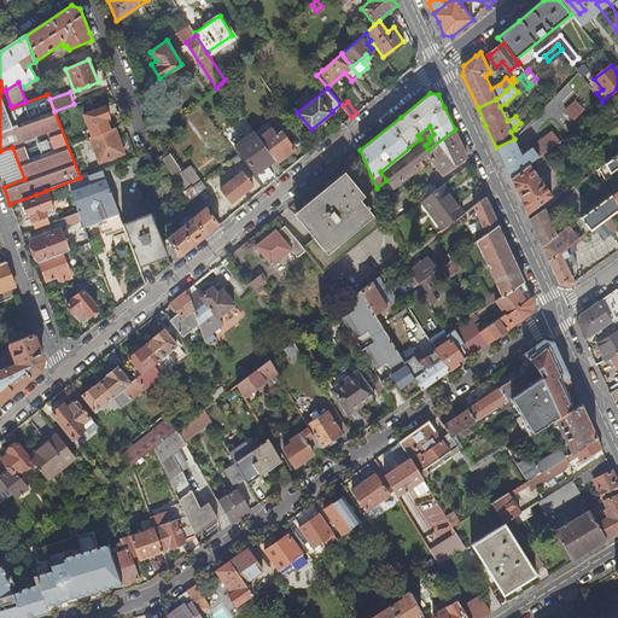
[(577,120),(584,109),(576,101),(571,108),(573,110),(570,115),(577,120)]
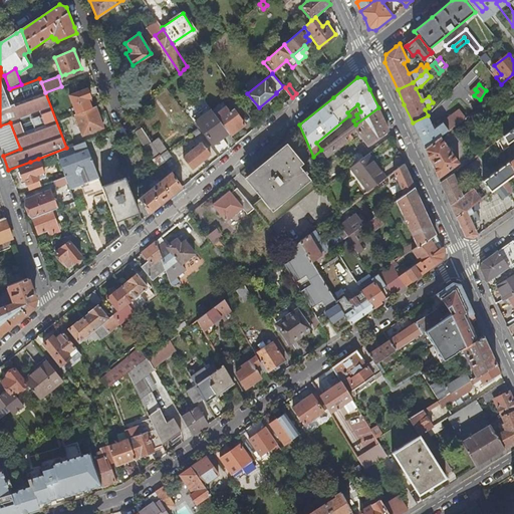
[(233,88),(246,106),(249,103),(236,85),(233,88)]
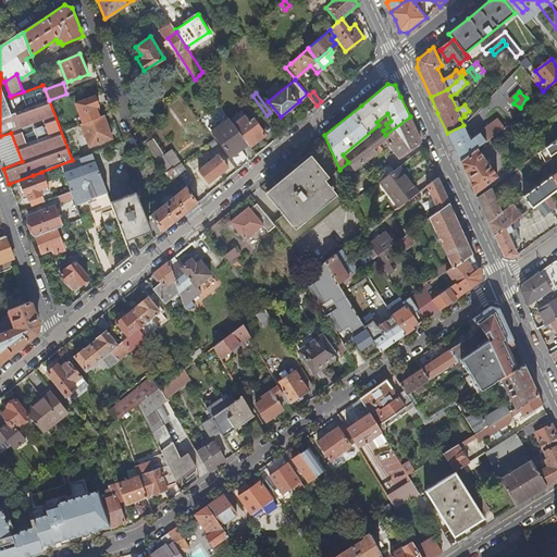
[(556,132),(556,103),(553,93),(547,97),(546,98),(551,106),(549,107),(553,111),(546,114),(556,132)]
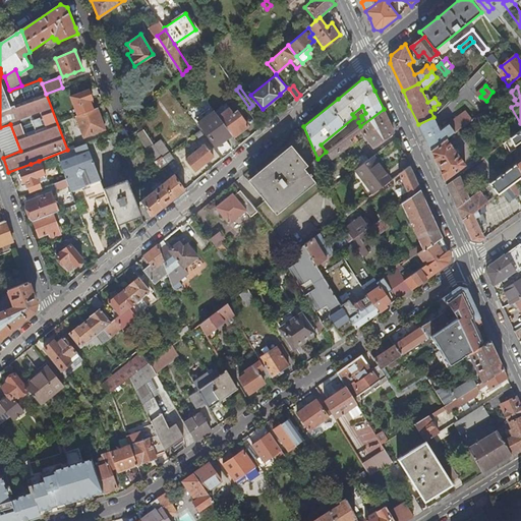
[(77,115),(93,109),(89,100),(92,99),(88,89),(70,96),(77,115)]
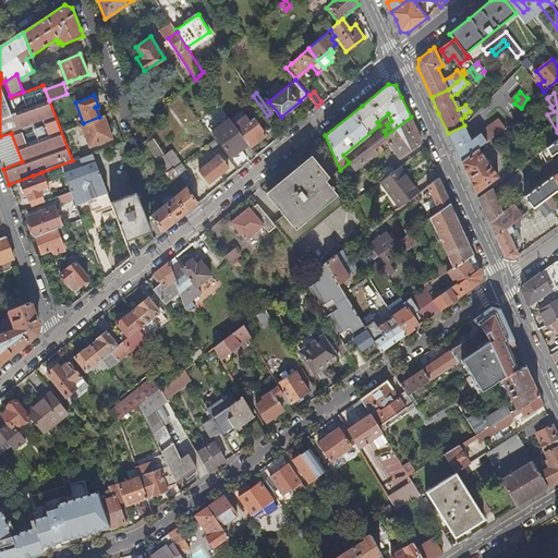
[(249,143),(251,146),(266,134),(254,118),(250,121),(242,111),(231,119),(249,143)]
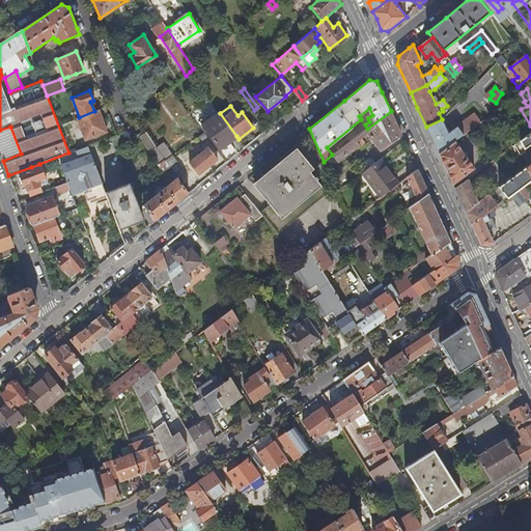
[(202,123),(219,112),(216,108),(199,120),(202,123)]
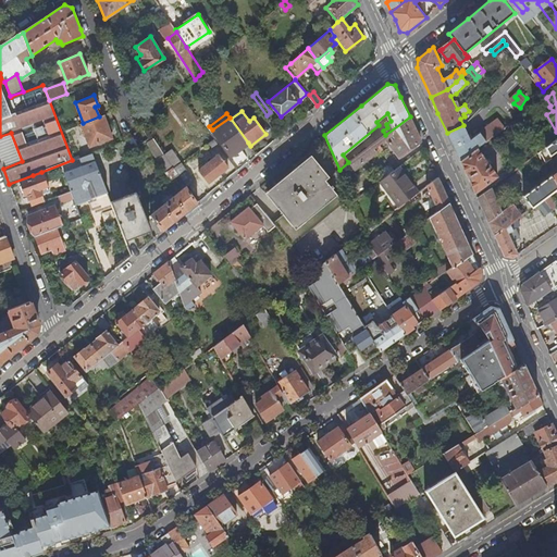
[(112,137),(103,114),(99,116),(83,123),(81,123),(89,146),(112,137)]
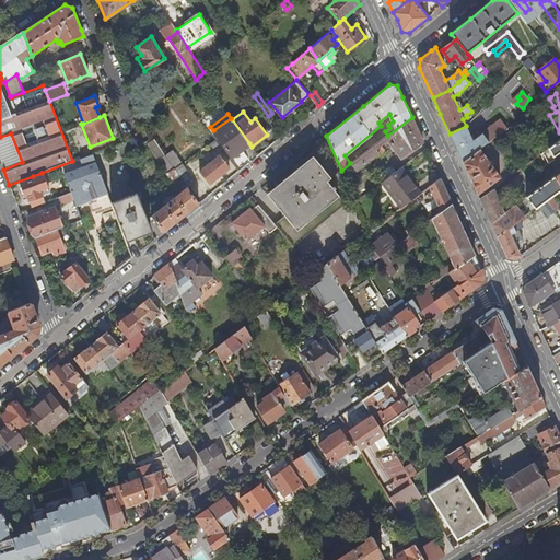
[(401,158),(423,141),(418,130),(412,117),(387,136),(352,163),(357,170),(381,152),(377,148),(388,139),(401,158)]
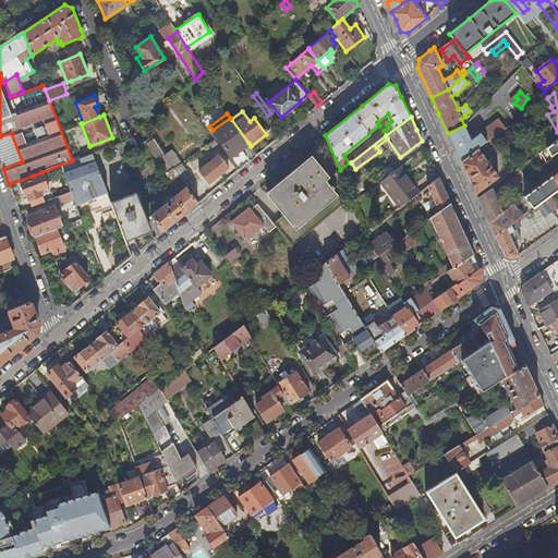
[(249,143),(231,119),(230,118),(213,130),(231,156),(249,143)]
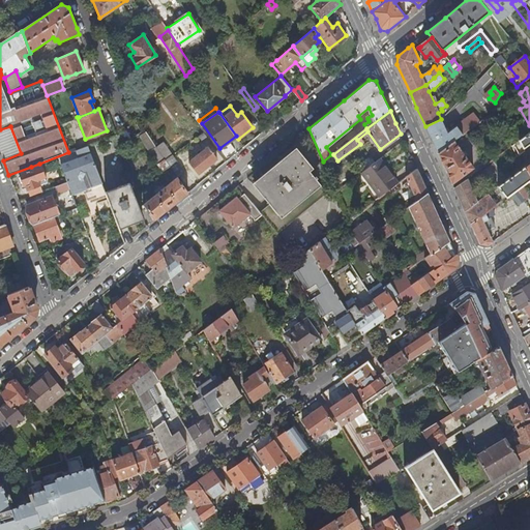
[(438,153),(454,142),(466,134),(474,127),(479,122),(473,114),(447,134),(441,119),(425,126),(430,136),(433,141),(438,153)]
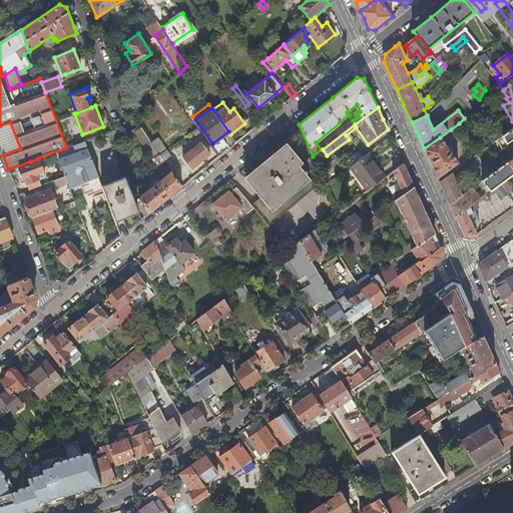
[(0,125),(0,147),(3,155),(20,148),(10,122),(0,125)]
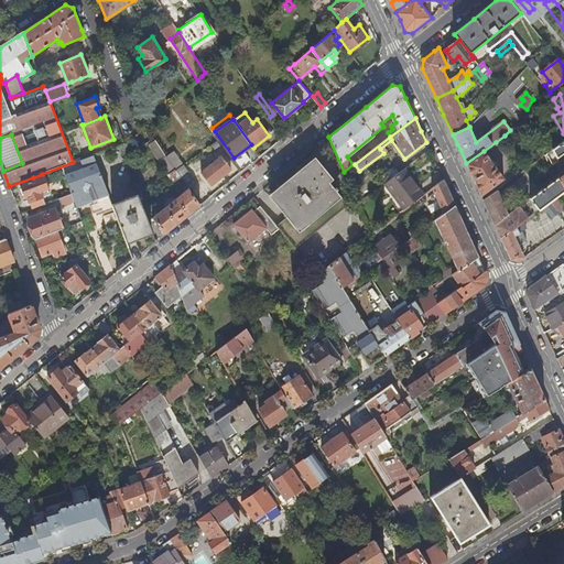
[(118,147),(122,159),(140,151),(133,136),(125,143),(118,147)]
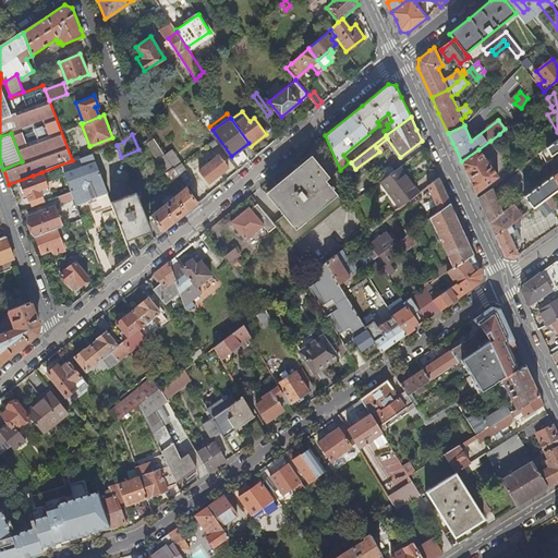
[(499,134),(490,141),(495,147),(504,141),(499,134)]
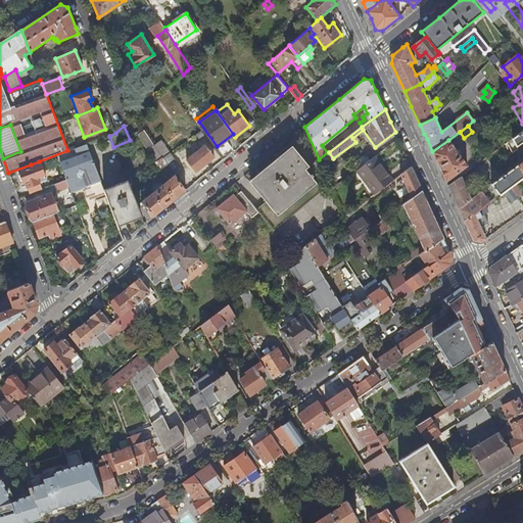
[(169,165),(154,145),(144,130),(138,134),(162,171),(169,165)]
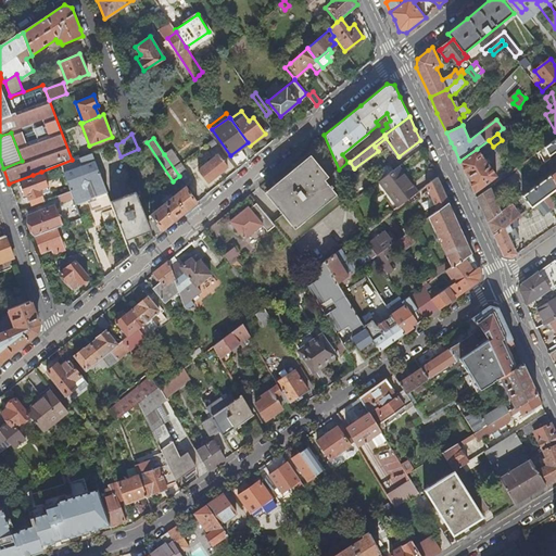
[(215,150),(220,147),(214,138),(209,142),(215,150)]
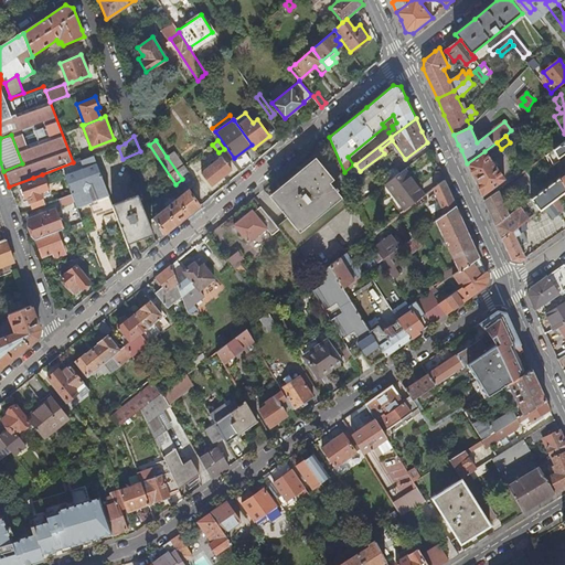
[(564,191),(564,141),(548,155),(553,166),(561,160),(557,155),(564,149),(564,176),(561,179),(560,178),(524,203),(531,212),(530,213),(526,215),(520,206),(513,211),(507,195),(499,201),(494,193),(484,201),(491,215),(502,238),(524,222),(544,206),(551,202),(553,201),(560,195),(564,191)]
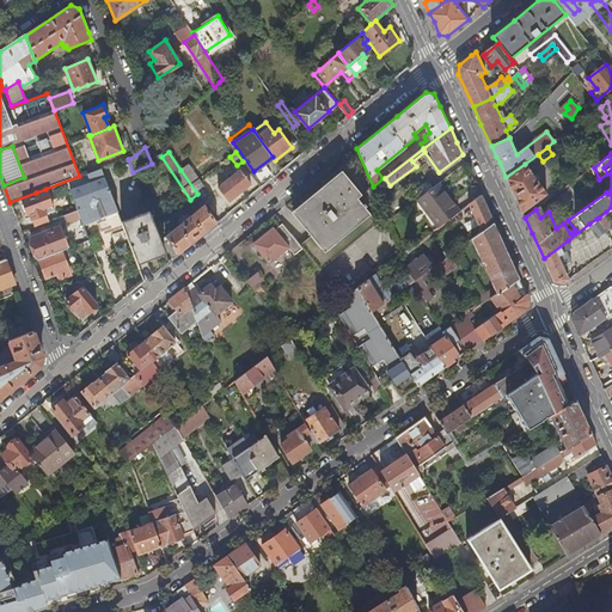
[(204,204),(212,200),(188,164),(181,170),(197,194),(204,204)]
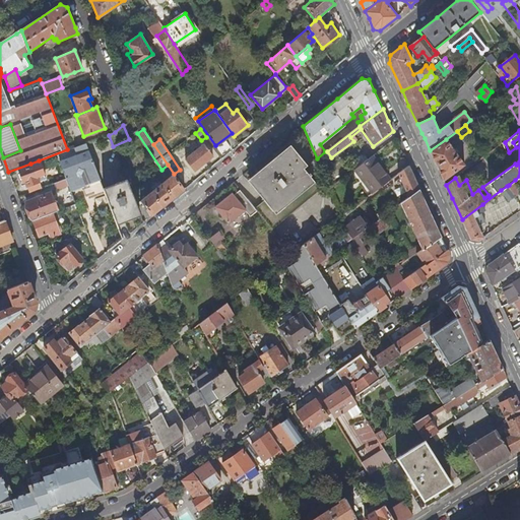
[(436,163),(444,180),(465,165),(456,152),(458,151),(456,148),(454,150),(446,139),(430,150),(436,163)]
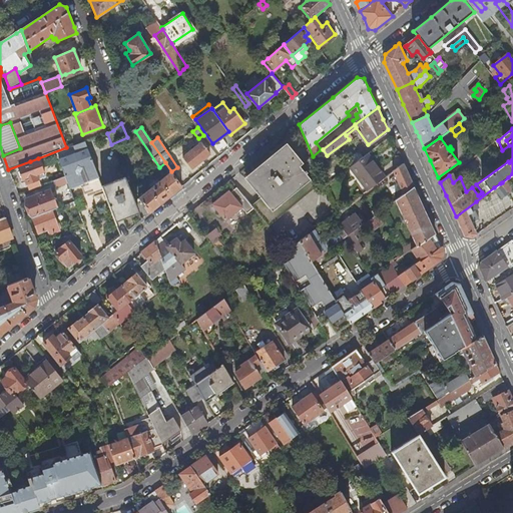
[(70,187),(98,176),(85,141),(77,144),(80,151),(59,159),(63,169),(65,175),(68,182),(70,187)]
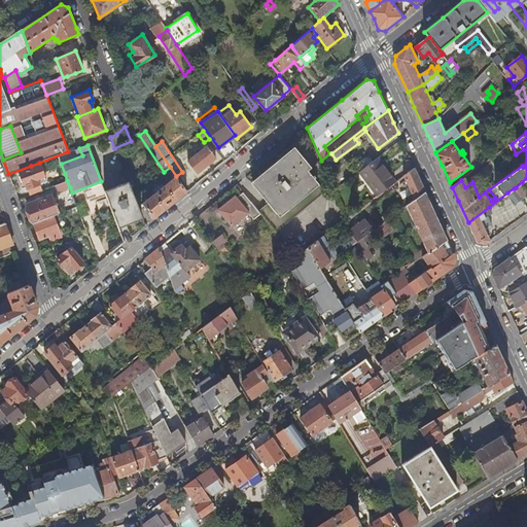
[(216,157),(206,146),(188,161),(198,173),(216,157)]
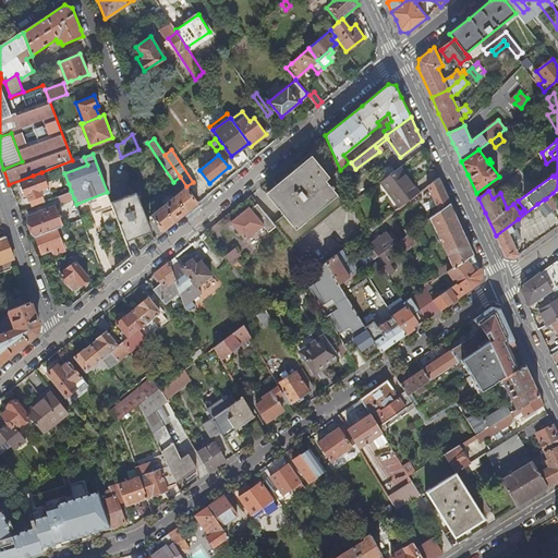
[(274,225),(276,227),(292,246),(343,204),(325,180),(329,177),(314,158),(268,196),(284,216),(274,225)]
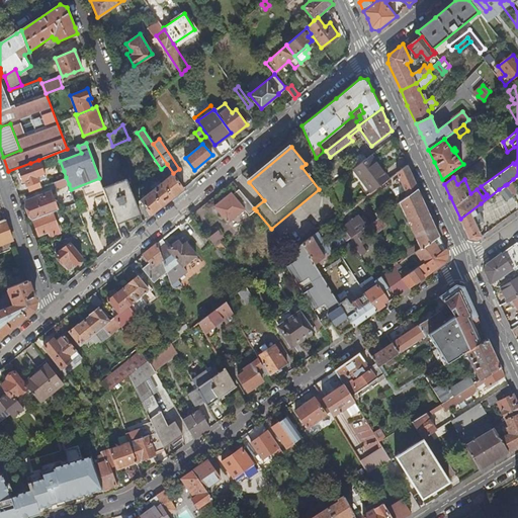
[(354,168),(367,159),(362,152),(349,161),(354,168)]
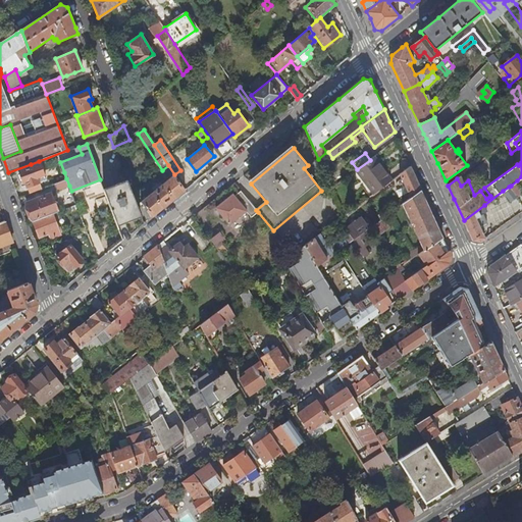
[(392,181),(374,157),(370,160),(357,169),(356,170),(374,195),(392,181)]
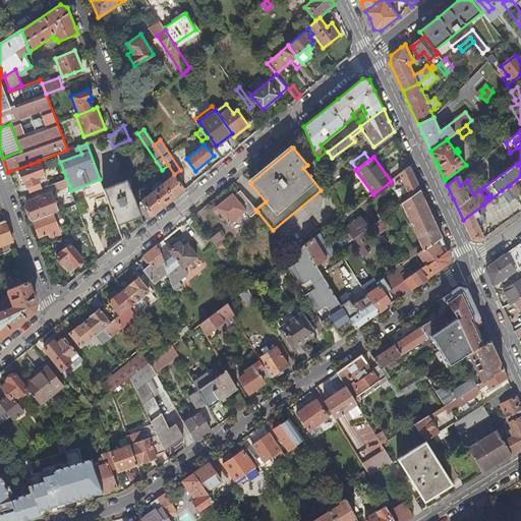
[(32,165),(18,170),(23,182),(24,181),(26,186),(46,179),(39,161),(31,164),(32,165)]
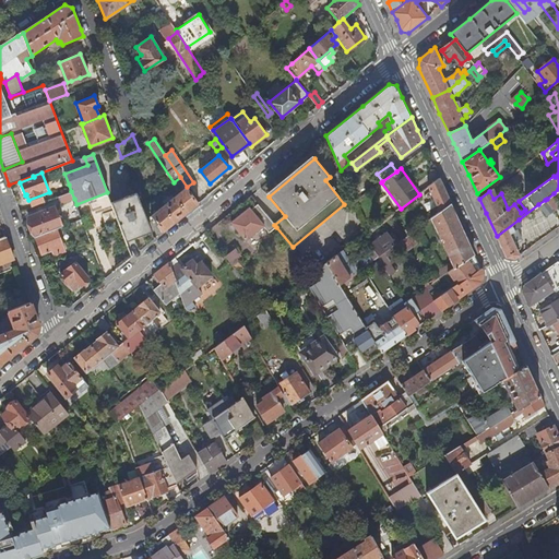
[(444,190),(440,179),(429,188),(440,213),(451,204),(444,190)]
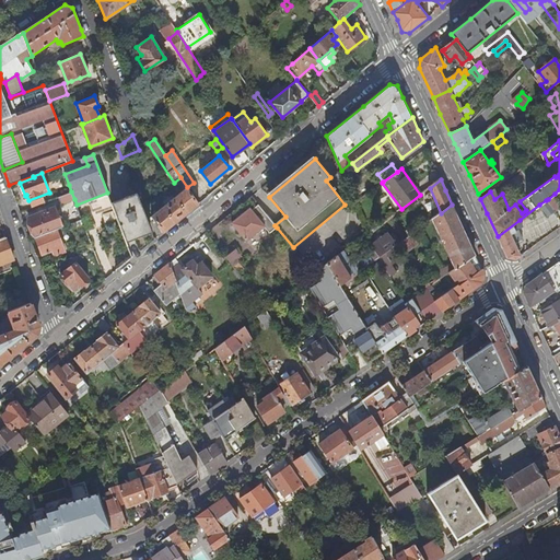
[(57,190),(59,196),(71,191),(69,185),(57,190)]
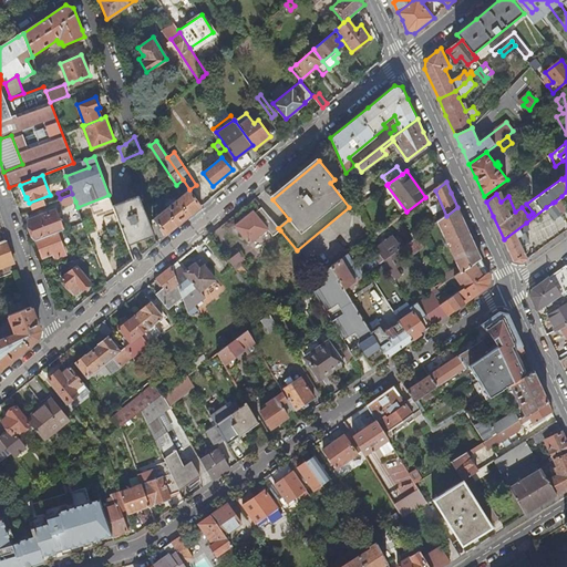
[(182,222),(200,206),(189,189),(176,199),(174,197),(171,199),(173,202),(171,205),(167,203),(165,205),(167,207),(154,218),(165,235),(182,222)]
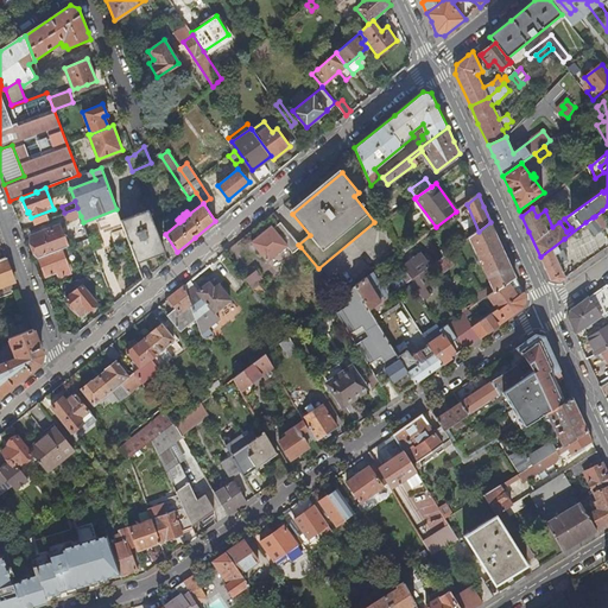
[(64,213),(64,214),(67,221),(81,216),(77,208),(64,213)]
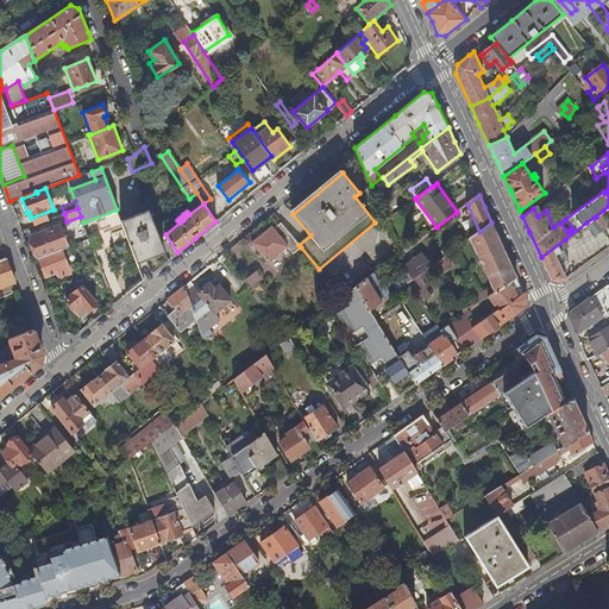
[(154,253),(163,249),(148,211),(121,220),(137,263),(155,256),(154,253)]
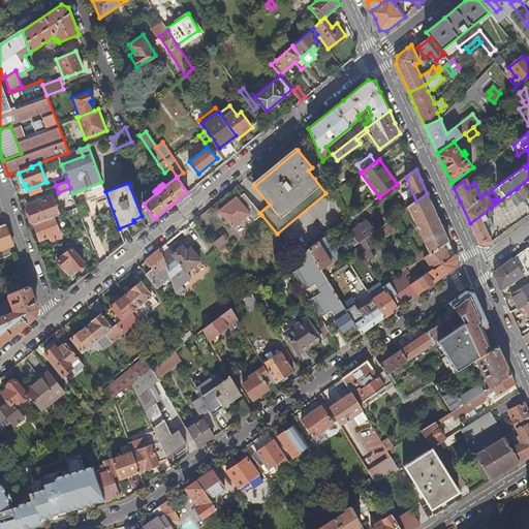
[(528,191),(527,189),(524,183),(518,188),(525,198),(528,195),(528,191)]
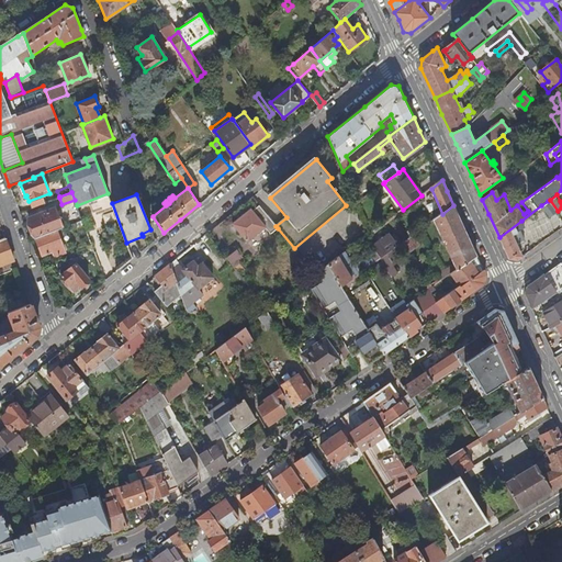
[(549,216),(555,212),(548,201),(541,205),(549,216)]
